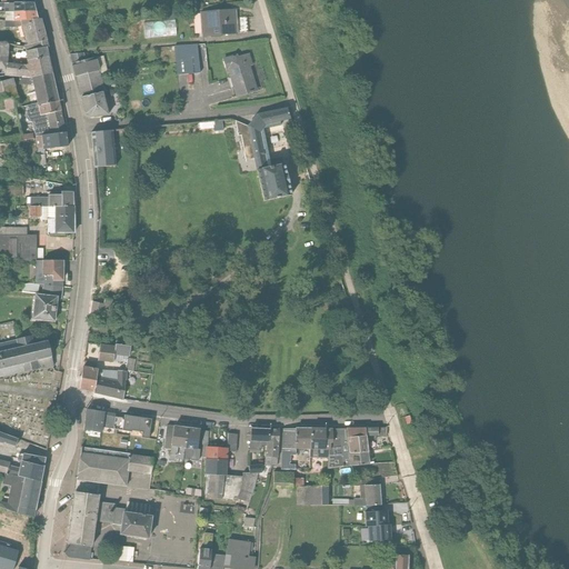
[(31,0),(25,0),(26,3),(12,2),(12,5),(8,5),(0,3),(0,8),(3,9),(3,13),(13,13),(19,13),(36,13),(35,12),(35,11),(33,9),(33,6),(32,3),(31,0)]
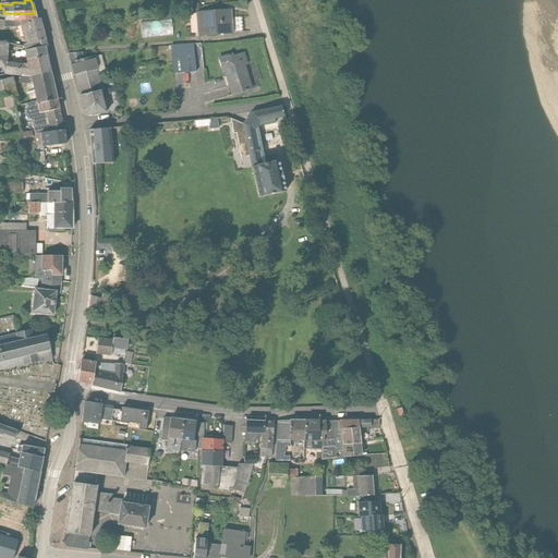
[(169,11),(158,12),(159,21),(170,20),(169,11)]
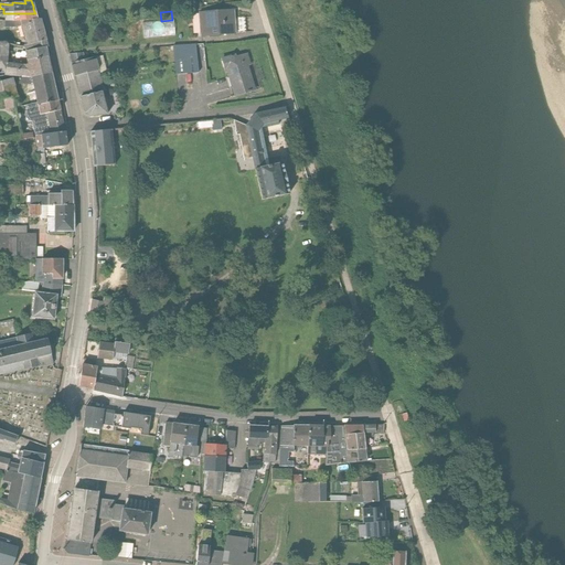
[(233,11),(196,13),(199,38),(235,35),(233,11)]
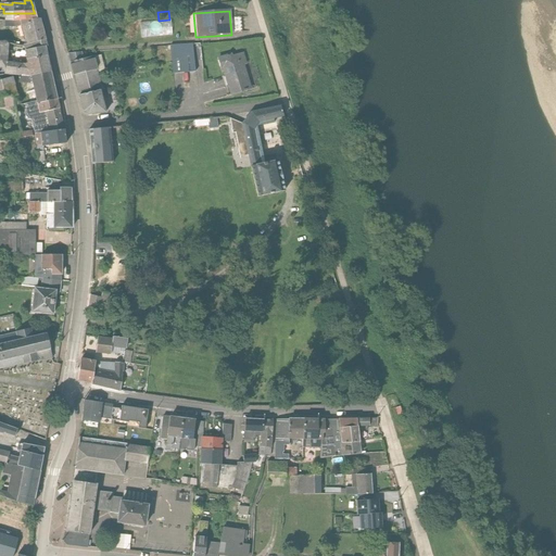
[(13,13),(3,13),(4,21),(1,21),(1,26),(1,28),(14,27),(21,26),(23,37),(24,37),(33,35),(41,33),(45,33),(41,23),(40,19),(36,19),(35,13),(19,13),(13,13)]
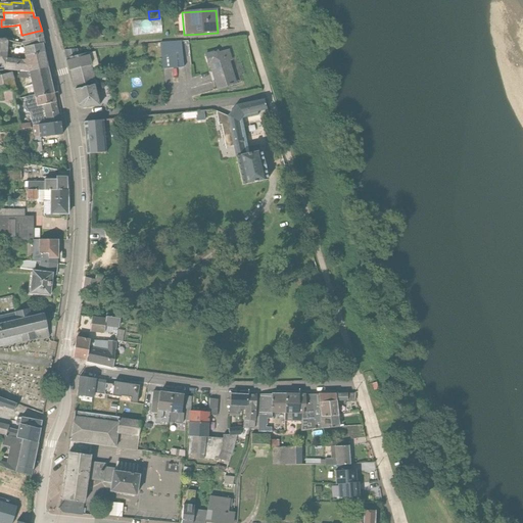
[(33,52),(43,51),(42,44),(46,43),(42,31),(39,31),(31,33),(22,35),(21,35),(22,42),(26,45),(28,52),(33,52)]
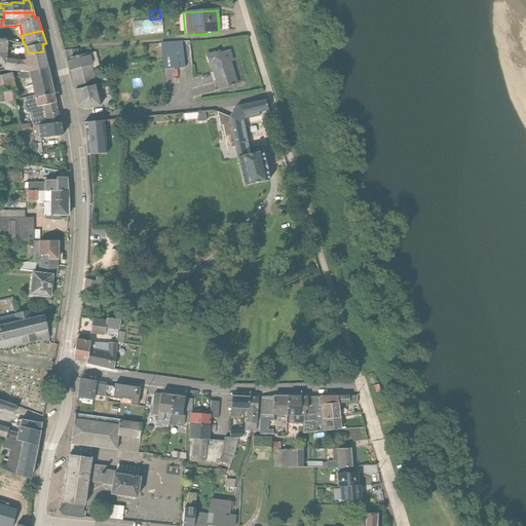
[(0,69),(5,69),(17,68),(24,67),(30,66),(36,65),(46,63),(43,51),(33,52),(28,52),(26,45),(23,42),(21,42),(25,60),(6,59),(6,55),(7,48),(7,45),(7,41),(0,39),(0,69)]
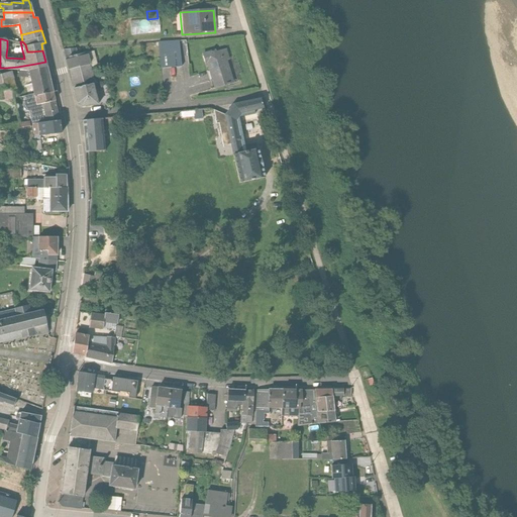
[(178,41),(158,42),(160,69),(181,68),(178,41)]
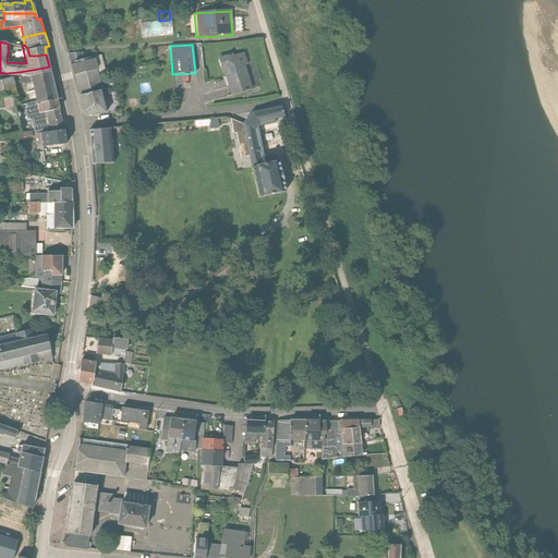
[(70,63),(83,60),(82,52),(68,55),(70,63)]
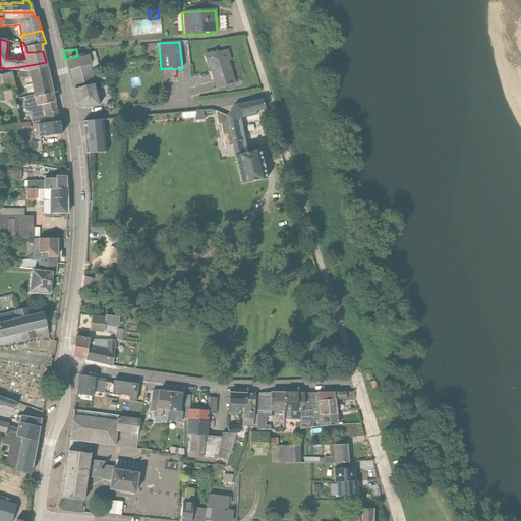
[(216,51),(203,55),(206,66),(208,65),(215,91),(235,84),(228,62),(231,61),(227,50),(222,52),(217,53),(216,51)]
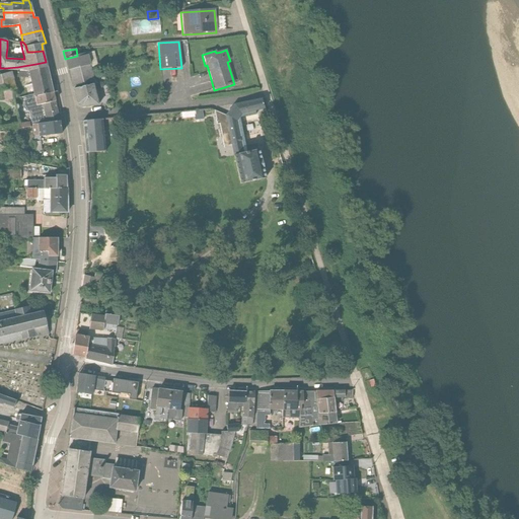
[(87,55),(89,64),(90,68),(97,67),(93,52),(86,54),(87,55)]
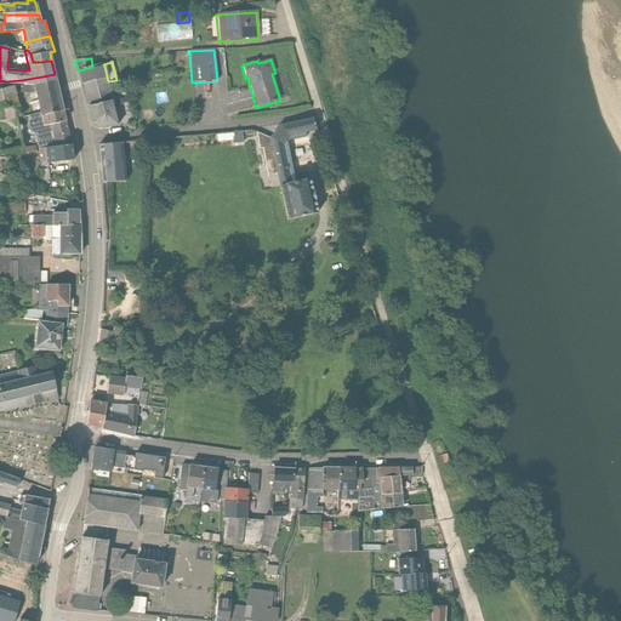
[(92,67),(78,70),(79,73),(81,84),(107,77),(104,66),(103,64),(92,67)]
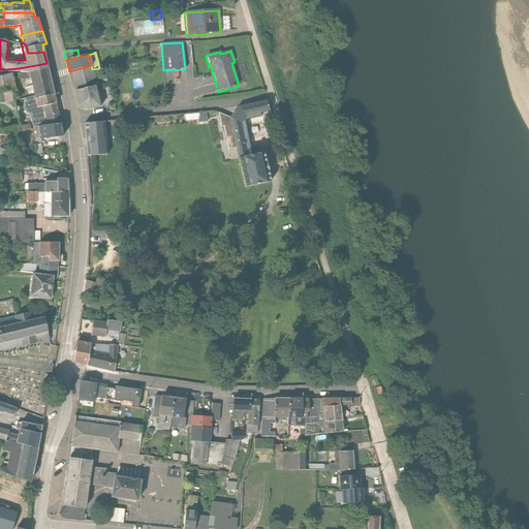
[(52,85),(47,63),(36,65),(30,66),(24,67),(18,68),(5,69),(0,69),(0,89),(10,86),(11,92),(12,96),(18,95),(17,94),(14,83),(13,78),(12,72),(11,71),(17,72),(16,76),(23,79),(24,82),(27,93),(27,94),(35,92),(35,95),(53,90),(53,88),(52,85)]
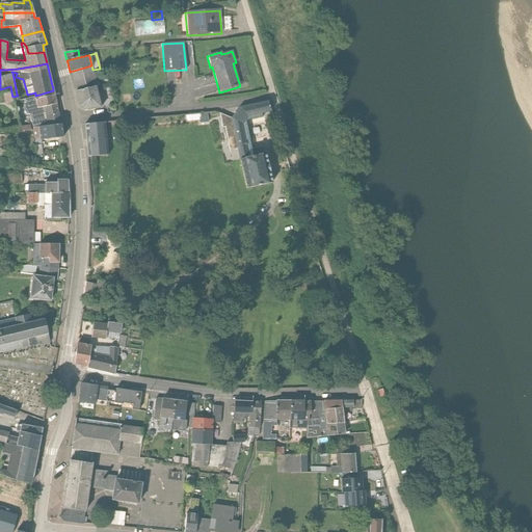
[(91,65),(70,72),(75,91),(96,86),(98,86),(92,70),(91,65)]
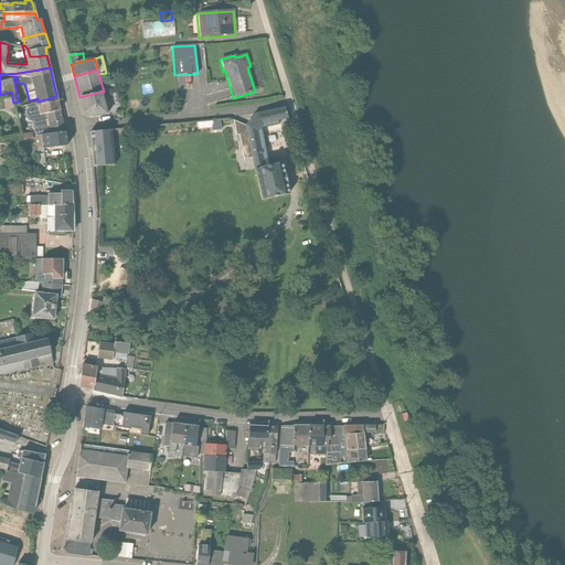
[(11,92),(0,95),(0,100),(2,100),(3,105),(4,110),(12,108),(19,105),(19,102),(13,103),(12,98),(11,92)]
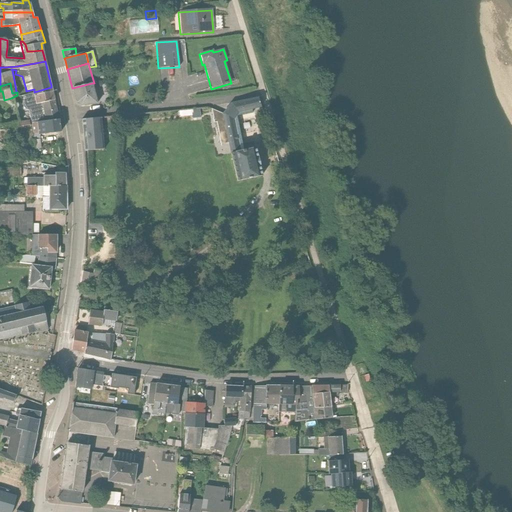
[(92,83),(72,88),(76,103),(80,106),(97,104),(92,83)]
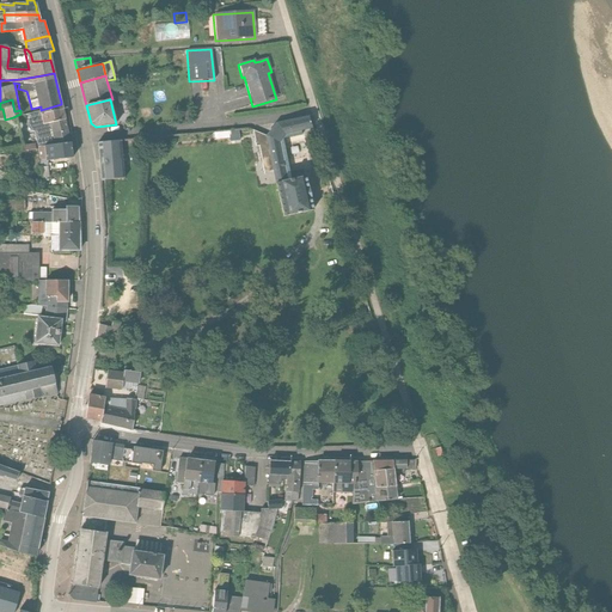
[(41,106),(31,109),(32,114),(31,114),(28,114),(26,127),(29,130),(31,132),(34,132),(35,135),(35,136),(36,144),(44,142),(46,142),(69,139),(68,133),(66,123),(62,110),(61,104),(41,110),(41,106)]
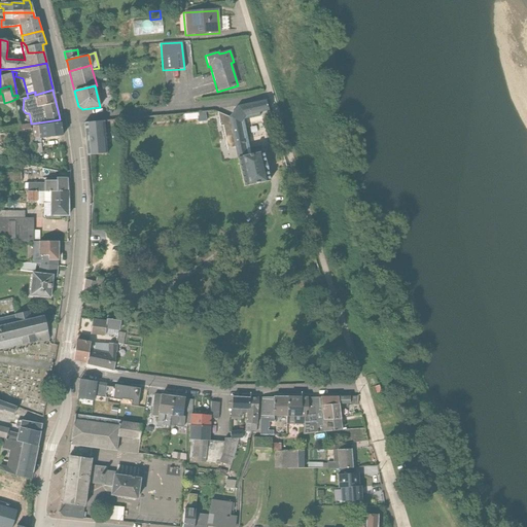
[(229,118),(234,146),(236,159),(246,155),(240,124),(245,116),(268,111),(265,101),(237,107),(229,117),(229,118)]
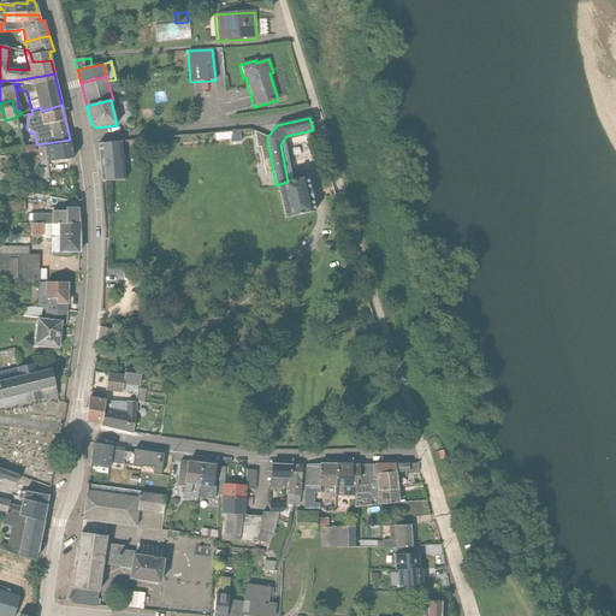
[(265,175),(273,171),(267,138),(256,132),(254,131),(256,148),(259,147),(265,175)]
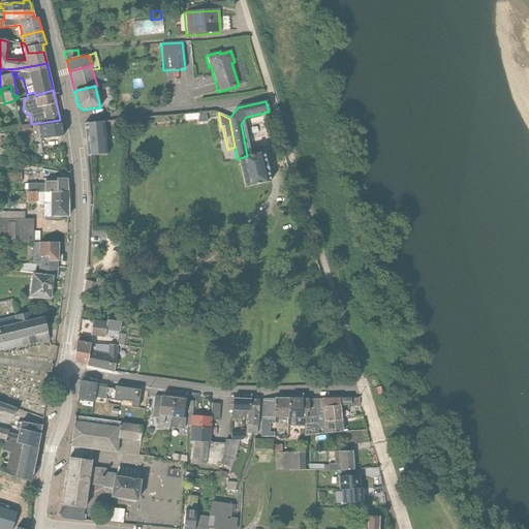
[(38,123),(31,124),(33,138),(35,154),(41,153),(40,138),(61,137),(61,123),(60,120),(39,123),(38,123)]
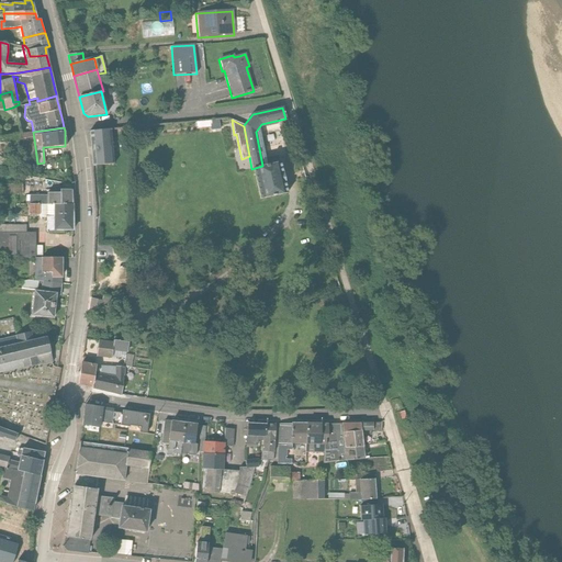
[(111,130),(89,132),(92,166),(114,165),(111,130)]
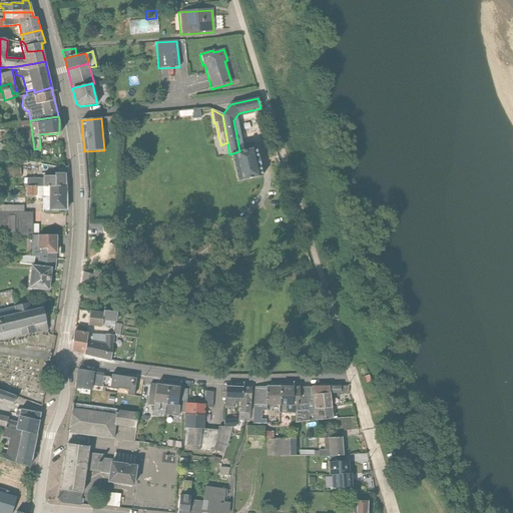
[(29,120),(3,125),(4,130),(30,125),(29,120)]
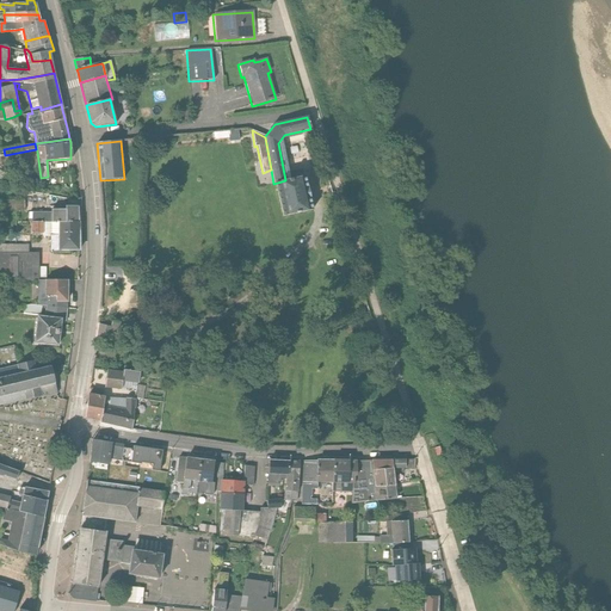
[(285,180),(273,184),(282,217),(313,211),(304,177),(285,180)]
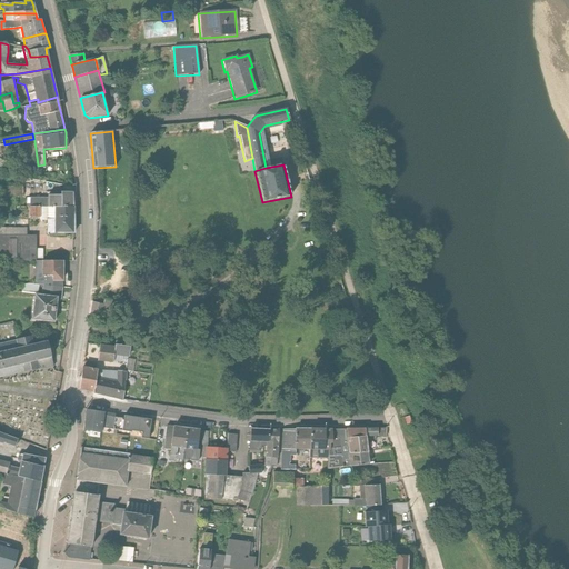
[(0,187),(0,197),(22,198),(22,188),(0,187)]
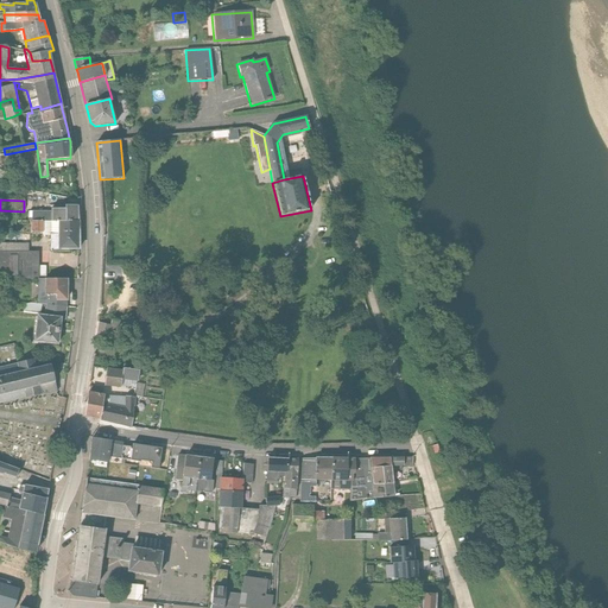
[(50,211),(50,222),(57,222),(77,221),(76,206),(64,206),(64,210),(50,209),(50,211)]
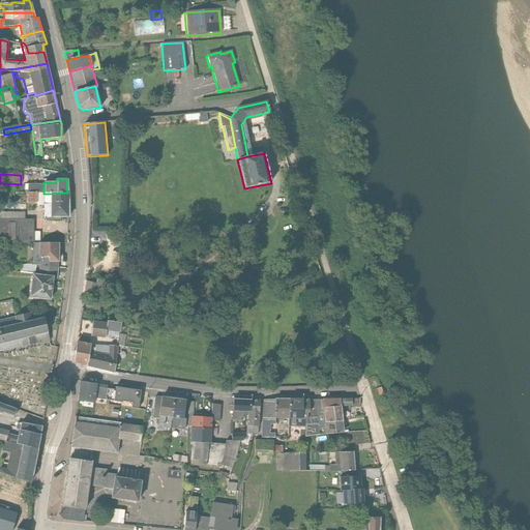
[(27,184),(27,189),(27,194),(36,194),(43,194),(43,184),(27,184)]
